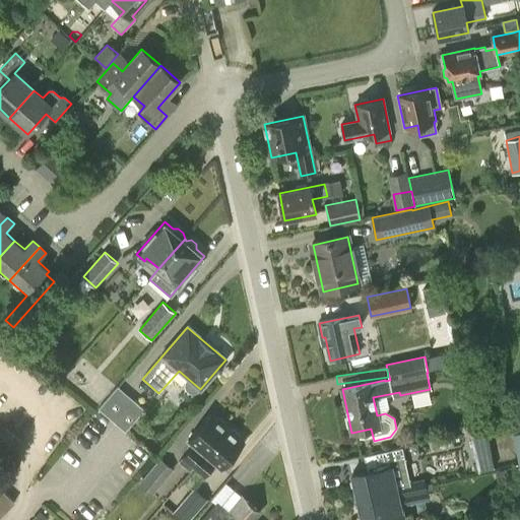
[(126,432),(144,409),(118,386),(99,408),(126,432)]
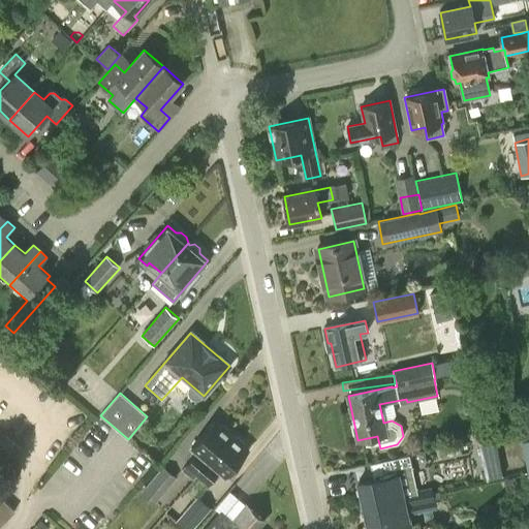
[(182,472),(192,481),(231,436),(215,421),(192,447),(198,453),(182,472)]
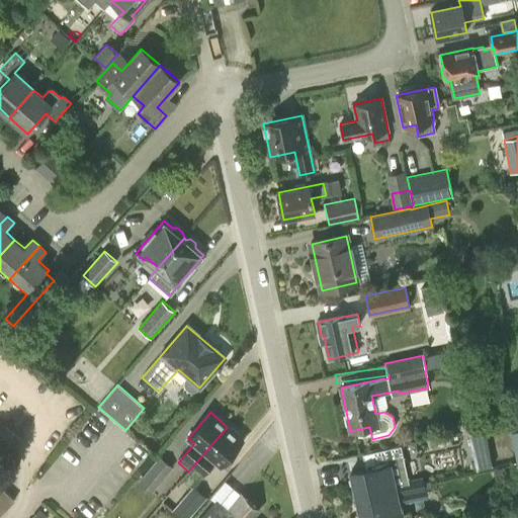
[(0,453),(3,456),(5,458),(20,439),(4,425),(0,430),(0,453)]
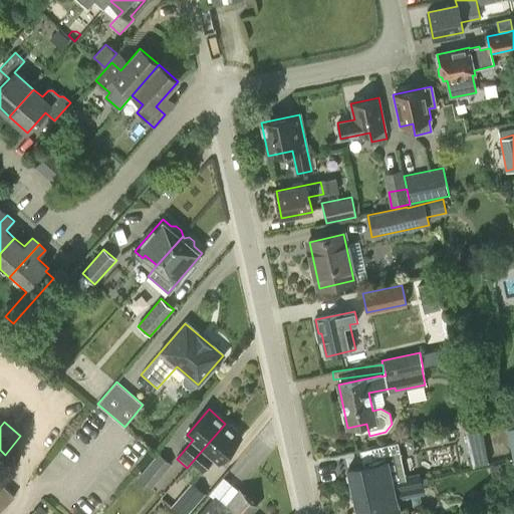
[(242,438),(225,424),(187,468),(188,468),(194,462),(204,471),(214,459),(219,463),(242,438)]
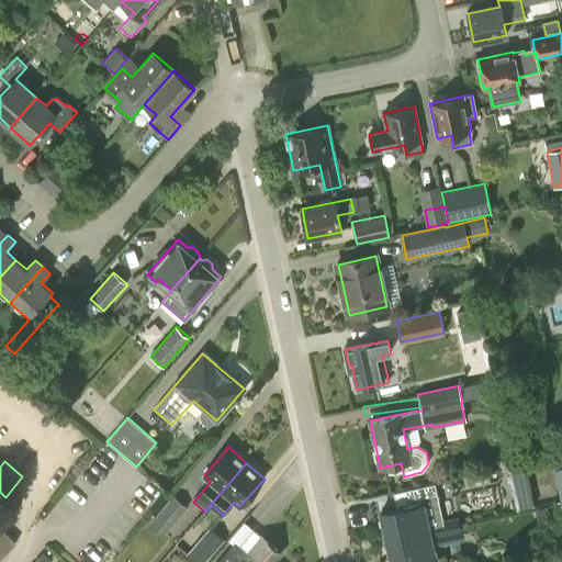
[(510,469),(518,508),(534,505),(526,465),(510,469)]
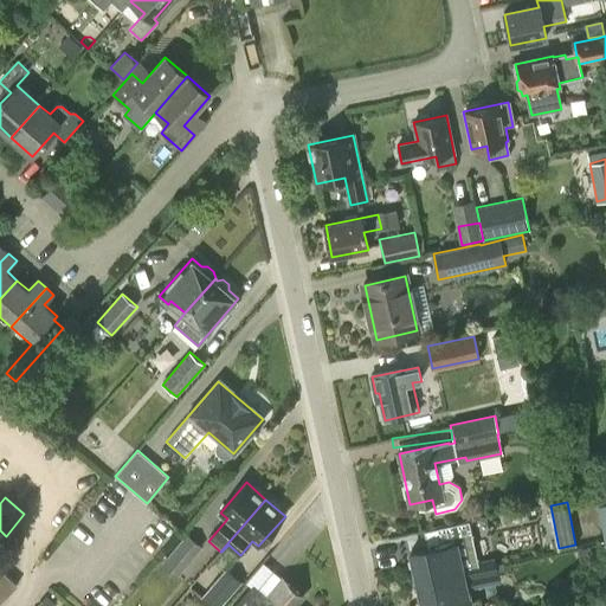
[(163,563),(178,575),(201,547),(187,535),(163,563)]
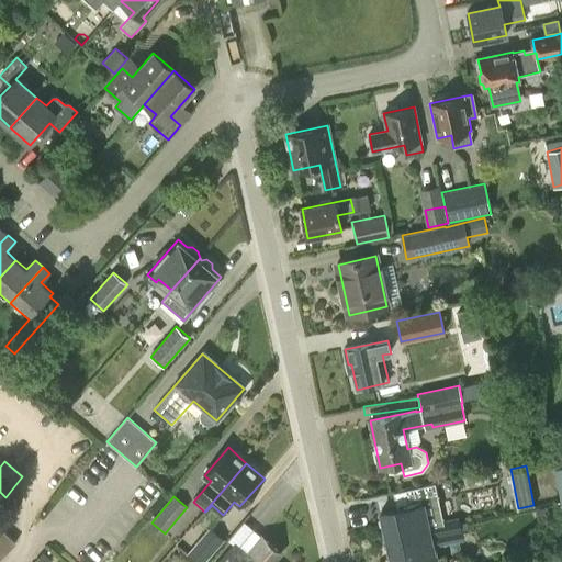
[(434,540),(462,532),(459,518),(428,524),(426,516),(412,518),(409,509),(381,516),(386,543),(433,534),(434,540)]
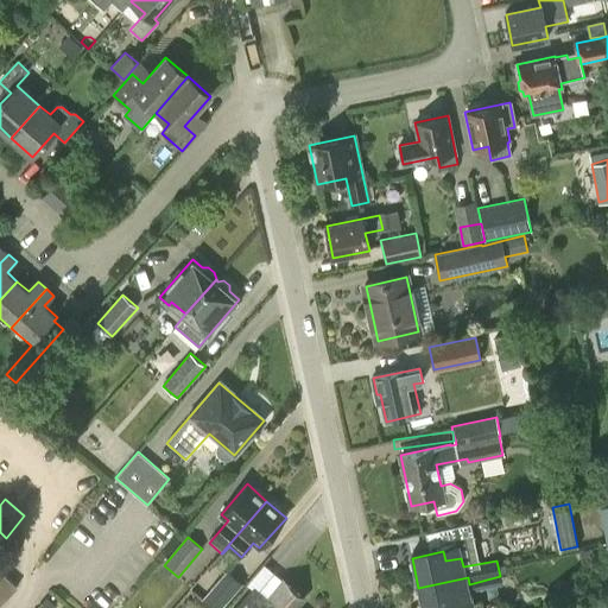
[(0,605),(18,587),(12,582),(0,570),(0,605)]
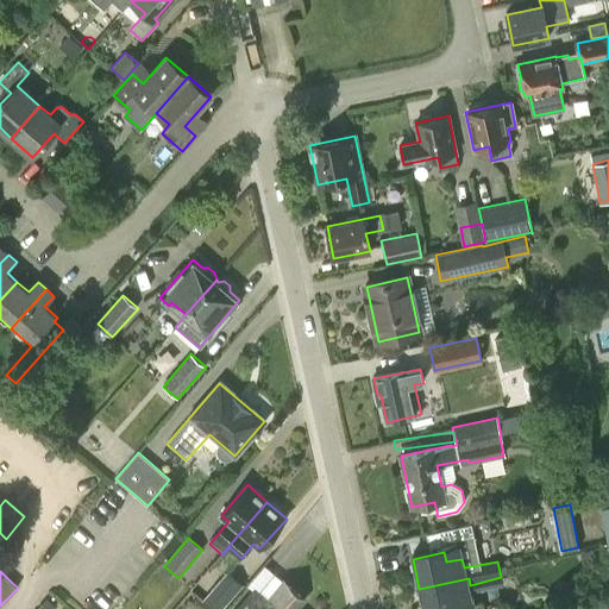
[(203,602),(212,608),(221,608),(243,585),(228,573),(203,602)]
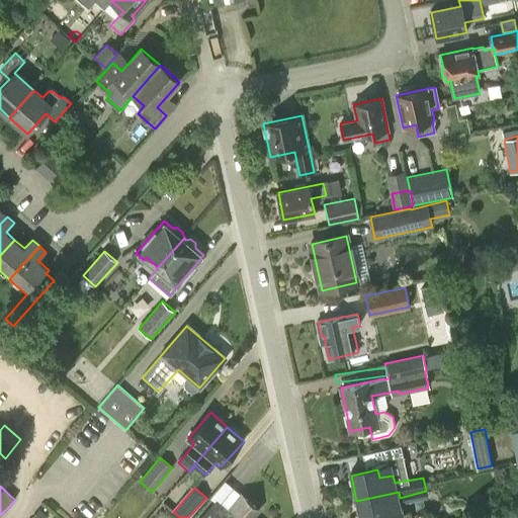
[(401,514),(399,504),(427,498),(426,491),(400,498),(399,492),(356,501),(360,517),(387,517),(387,516),(401,514)]
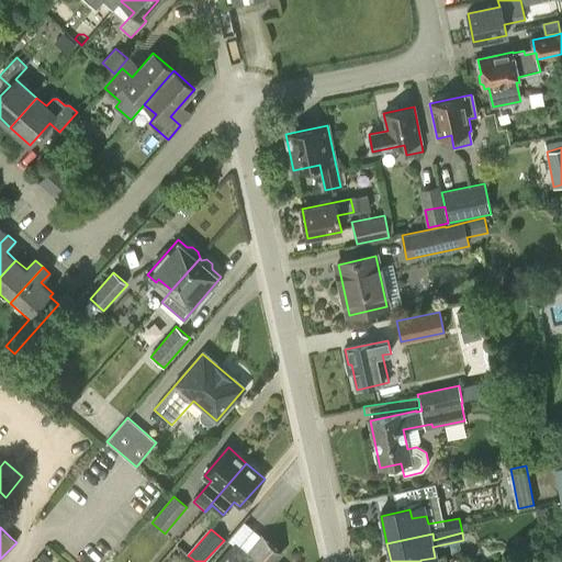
[(235,546),(220,561),(272,561),(280,553),(262,538),(246,555),(235,546)]
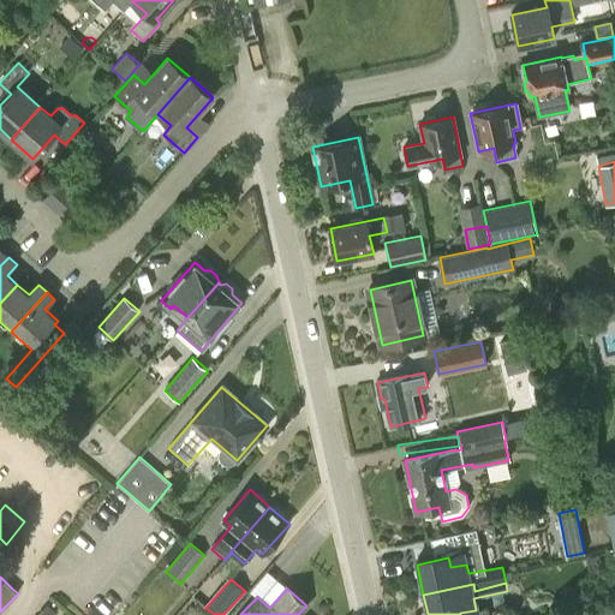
[(47,604),(41,611),(43,614),(55,614),(58,613),(47,604)]
